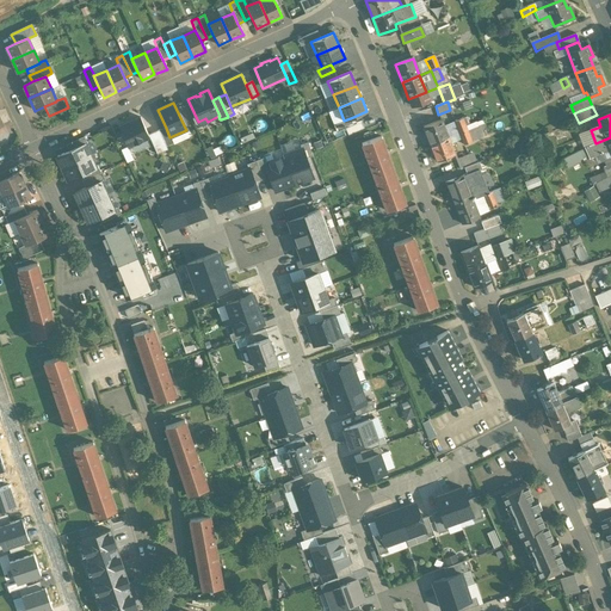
[(470,116),(454,123),(458,134),(475,128),(470,116)]
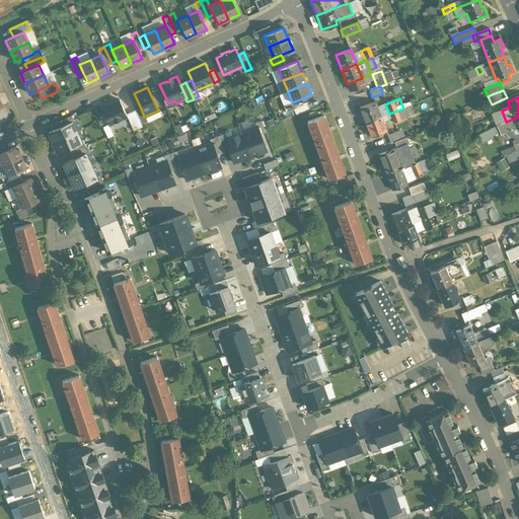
[(302,105),(300,99),(292,102),(284,106),(286,113),(293,108),(302,105)]
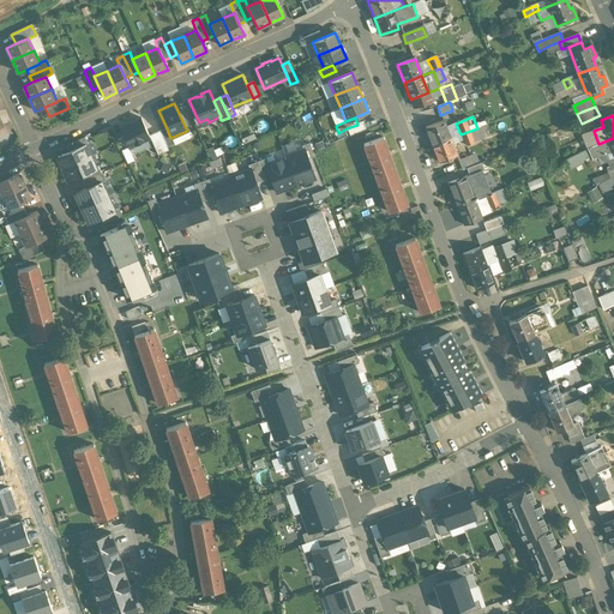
[(140,119),(119,128),(128,148),(150,138),(149,136),(140,119)]
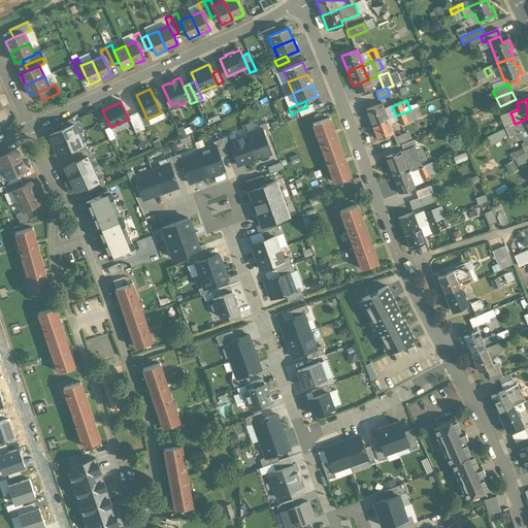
[(307,107),(298,110),(301,117),(314,111),(311,105),(307,107)]
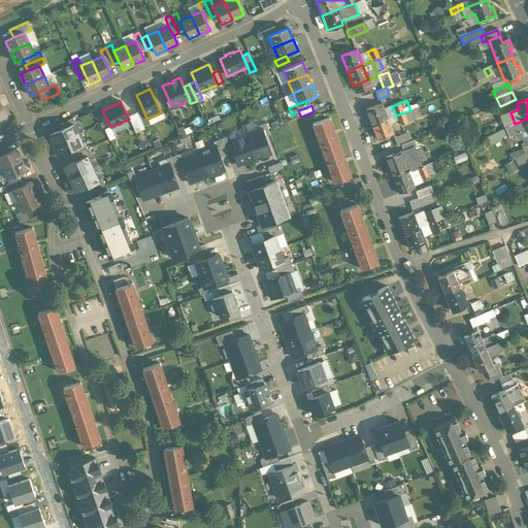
[(381,105),(366,110),(372,125),(387,120),(383,109),(381,105)]
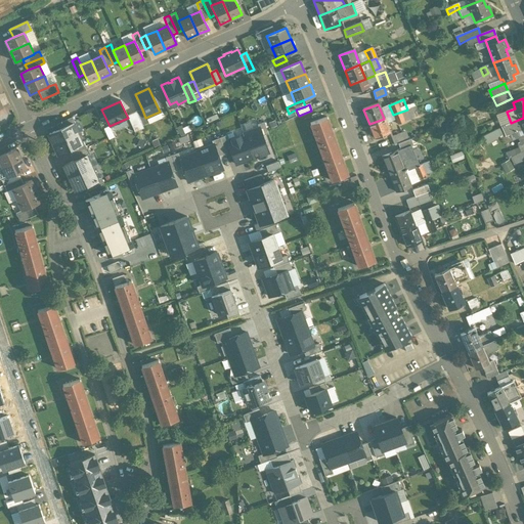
[(389,105),(380,108),(384,119),(393,115),(389,105)]
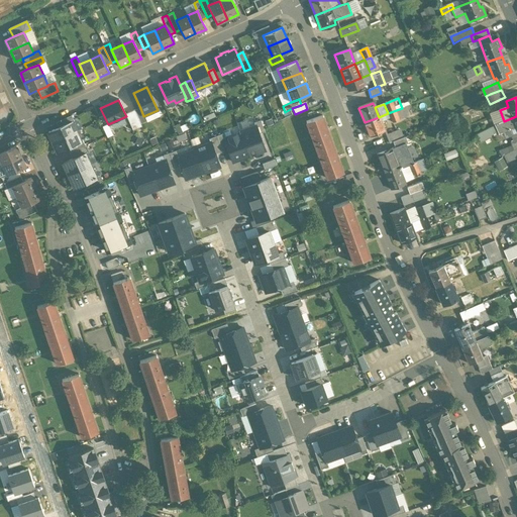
[(402,108),(388,113),(392,123),(399,121),(399,120),(409,116),(405,107),(402,108)]
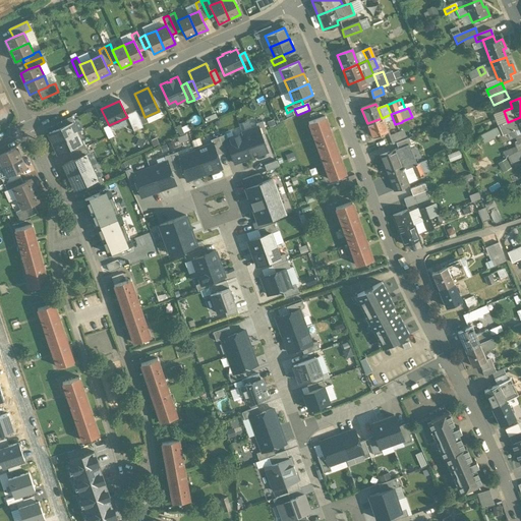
[(135,111),(141,125),(148,122),(145,117),(141,109),(135,111)]
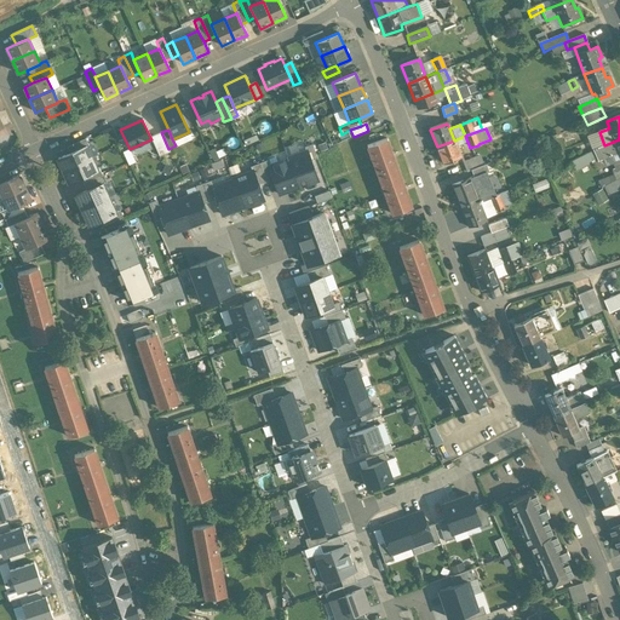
[(170,153),(168,149),(161,132),(150,137),(151,139),(159,158),(170,153)]
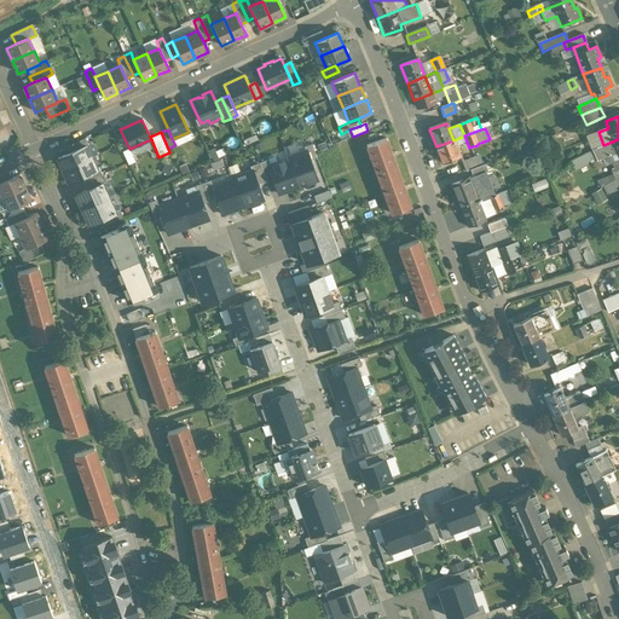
[(67,146),(70,154),(86,145),(88,145),(85,138),(67,146)]
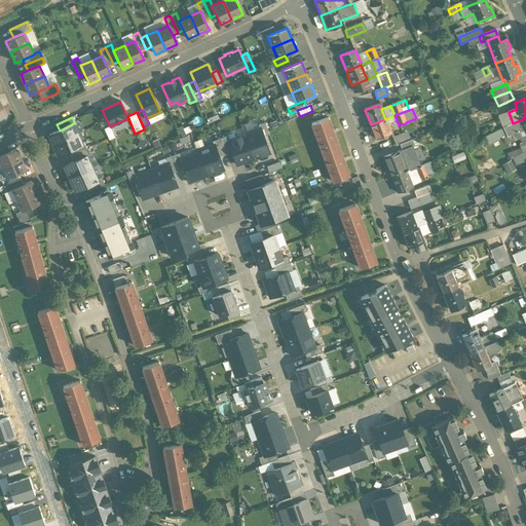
[(347,177),(328,118),(312,124),(332,182),(347,177)]
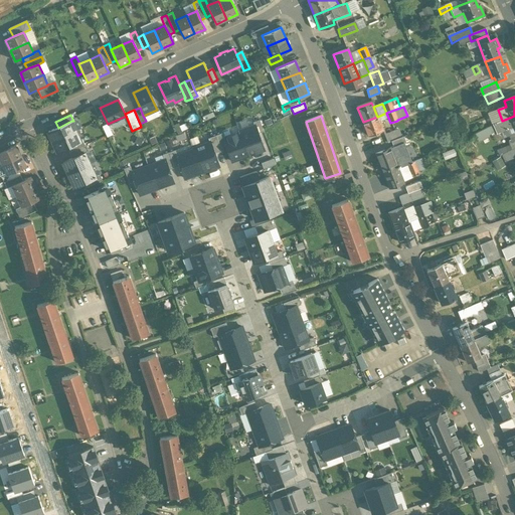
[(514,116),(502,121),(501,122),(498,123),(501,131),(514,126),(514,129),(514,116)]
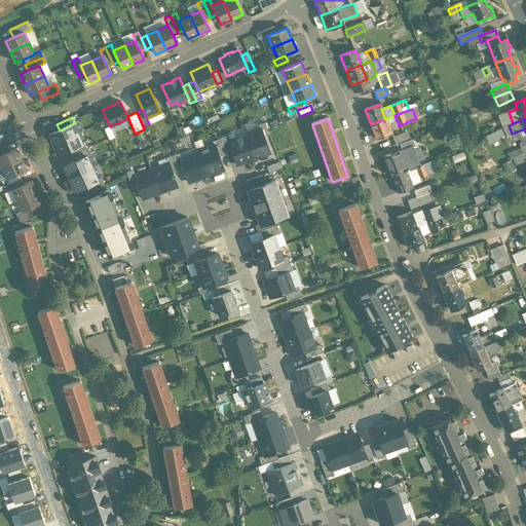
[(385,119),(371,124),(376,140),(391,134),(385,119)]
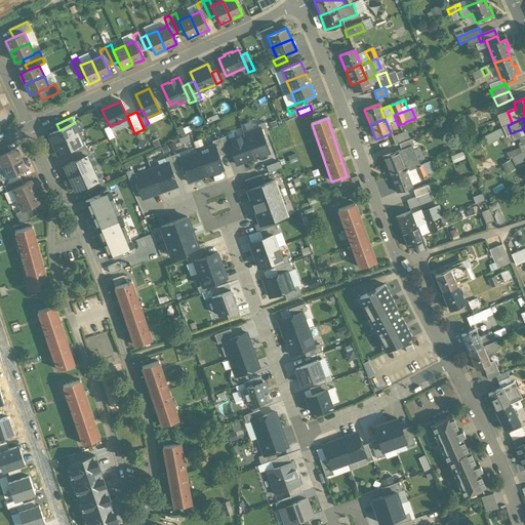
[(259,128),(263,136),(268,134),(264,122),(258,124),(259,128)]
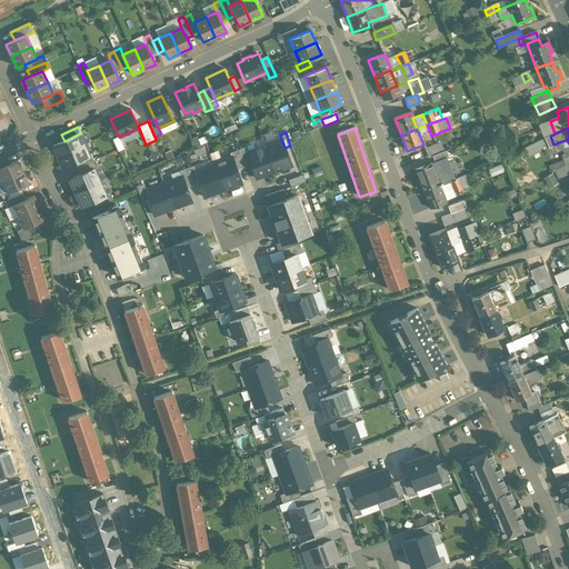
[(52,146),(58,157),(85,145),(79,133),(65,141),(52,146)]
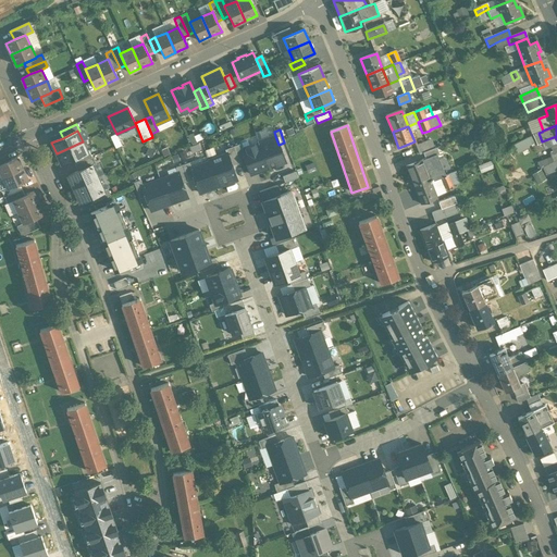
[(193,132),(187,134),(190,141),(196,139),(193,132)]
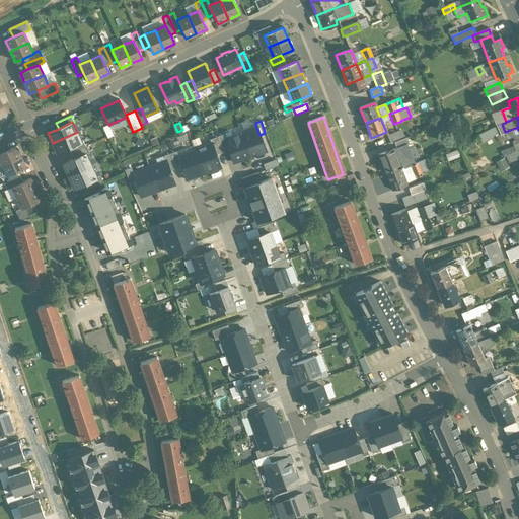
[(484,141),(501,134),(498,126),(480,133),(484,141)]
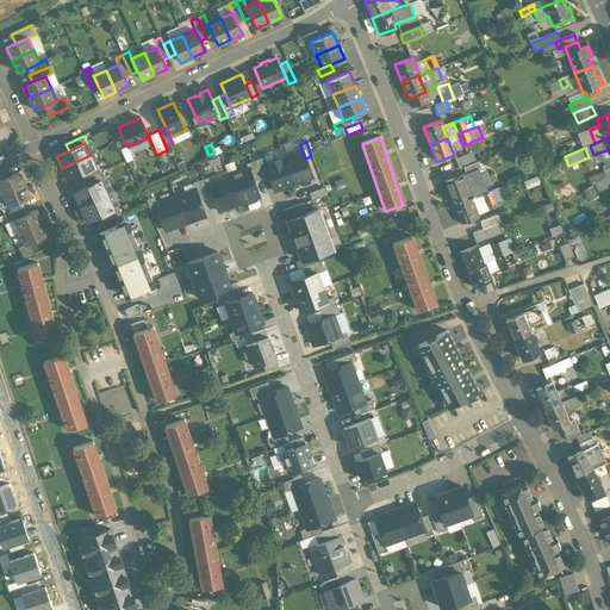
[(284,157),(293,185),(312,178),(305,159),(302,149),(282,155),(284,157)]
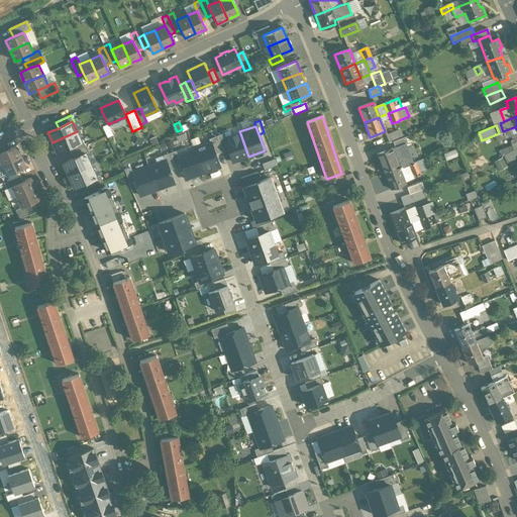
[(400,130),(386,135),(389,143),(392,142),(403,138),(400,130)]
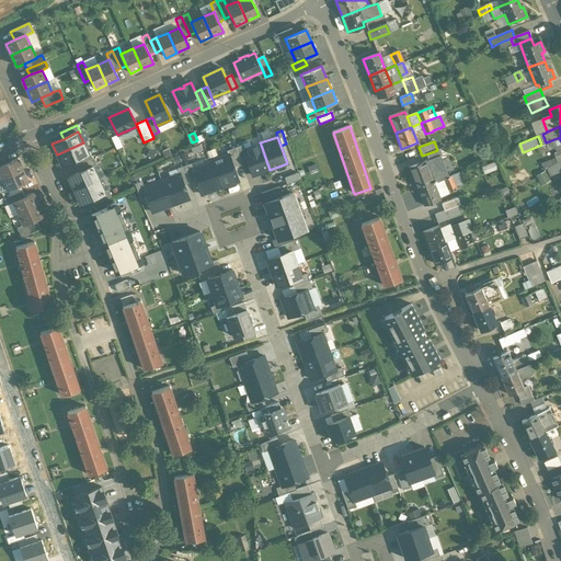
[(83,142),(57,155),(61,164),(72,160),(88,153),(83,142)]
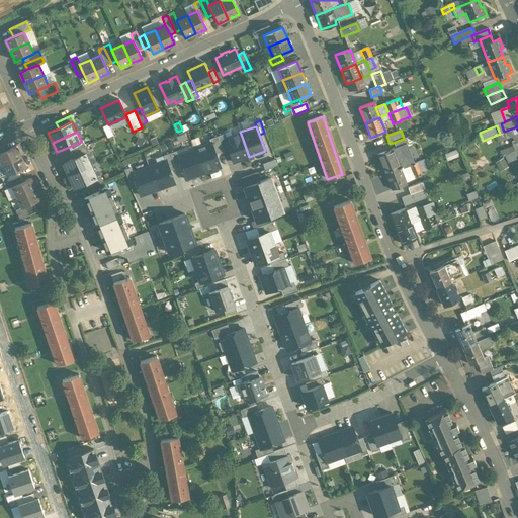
[(241,134),(225,140),(229,150),(233,163),(249,157),(241,134)]
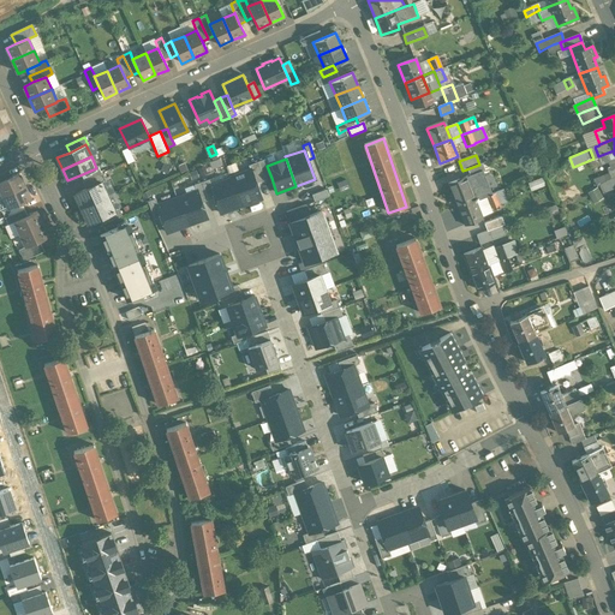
[(250,169),(256,184),(264,180),(258,162),(249,166),(250,169)]
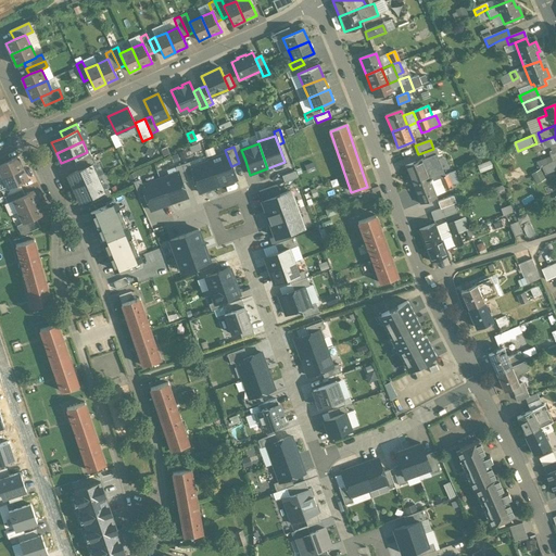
[(433,149),(421,153),(424,159),(433,155),(433,156),(439,154),(436,148),(433,149)]
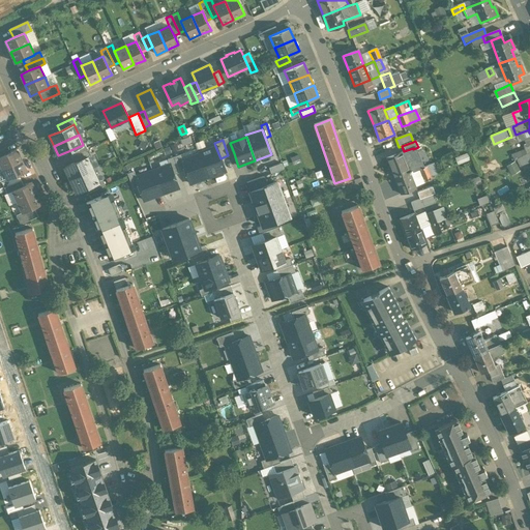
[(83,145),(68,151),(70,156),(87,149),(84,144),(83,145)]
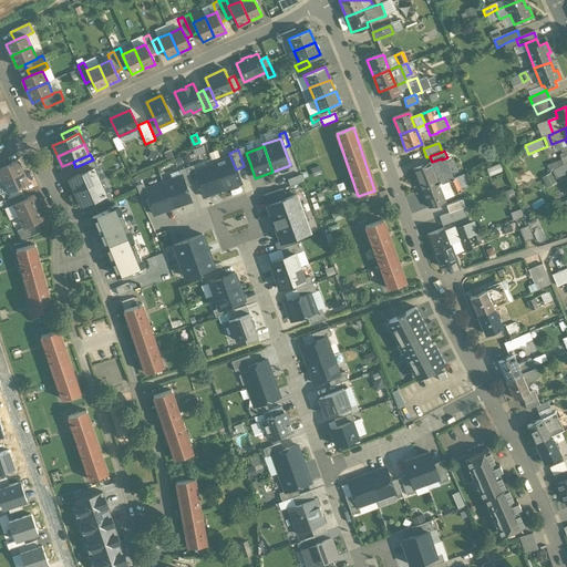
[(213,165),(222,191),(240,184),(236,169),(230,156),(212,163),(213,165)]
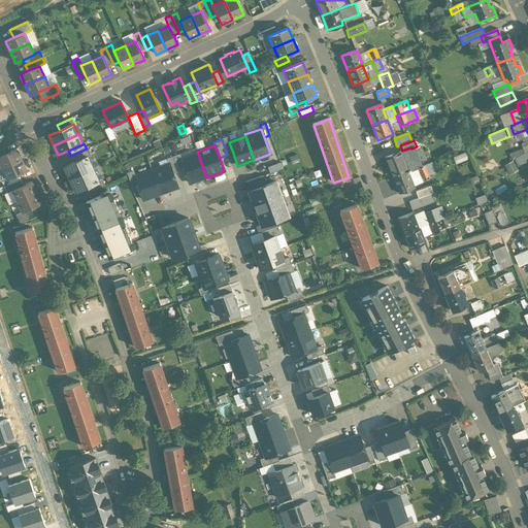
[(402,151),(385,158),(392,178),(393,178),(407,173),(418,169),(420,168),(411,149),(411,147),(402,151)]
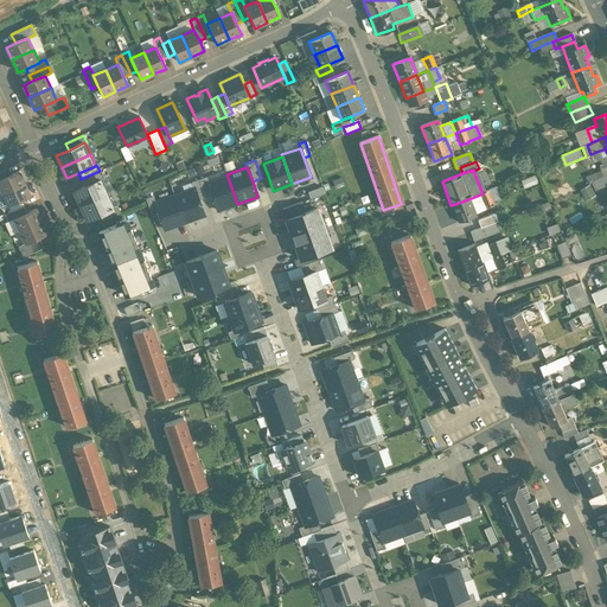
[(104,179),(101,171),(100,171),(81,179),(84,187),(101,180),(104,179)]
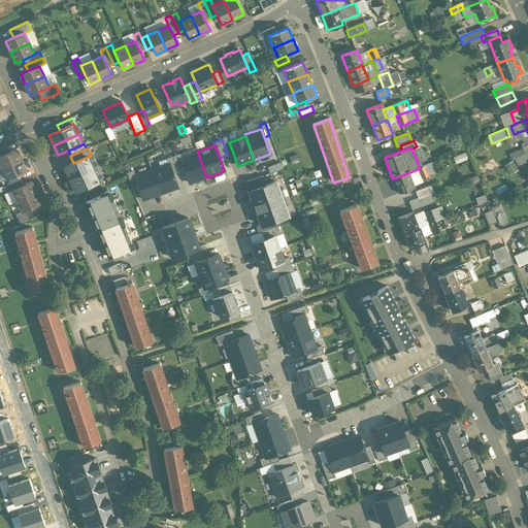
[(8,153),(0,156),(0,163),(2,168),(21,160),(17,150),(8,153)]
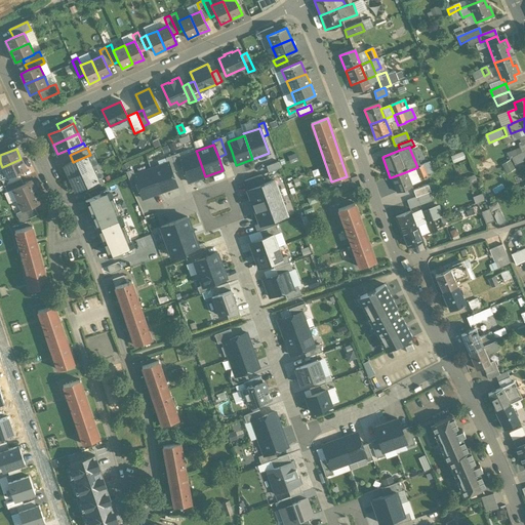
[(524,151),(524,152),(523,152),(512,158),(515,165),(524,161),(524,151)]
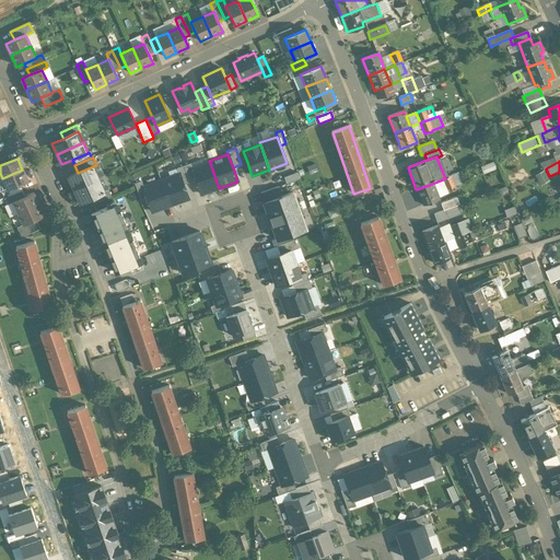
[(184,166),(189,183),(196,181),(191,170),(193,168),(190,163),(184,166)]
